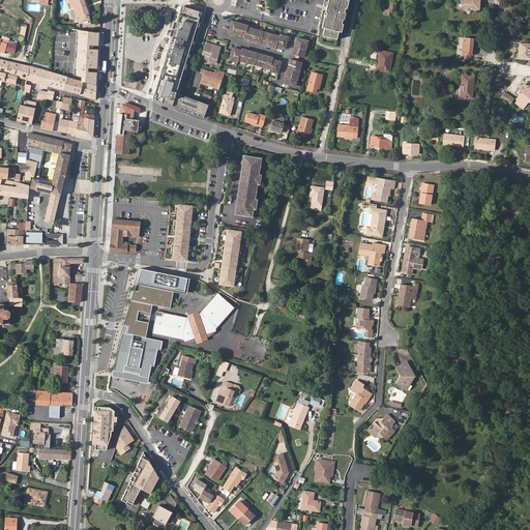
[(68,0),(71,8),(74,7),(77,19),(82,22),(90,21),(88,16),(89,16),(83,0),(68,0)]
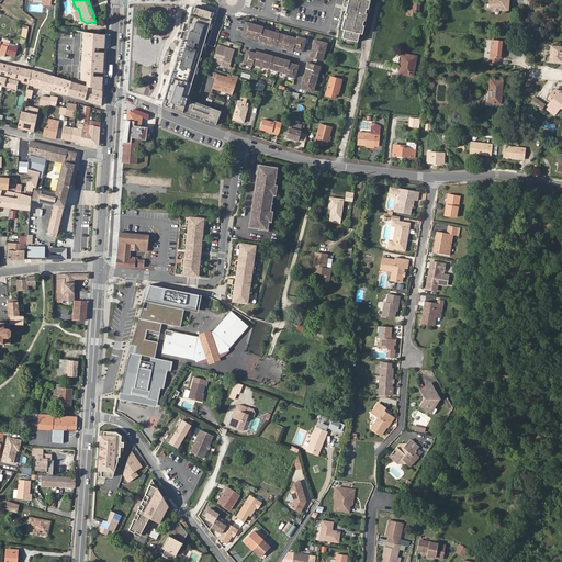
[(347,0),(340,30),(344,30),(341,38),(357,42),(359,34),(362,34),(370,1),(367,0),(347,0)]
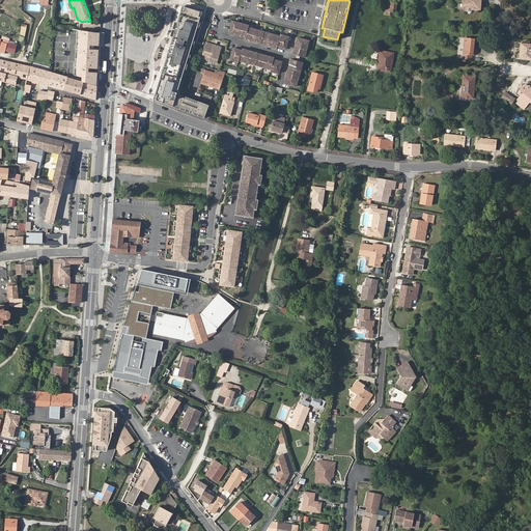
[(393,11),(395,11),(396,2),(386,0),(384,15),(393,16),(393,11)]
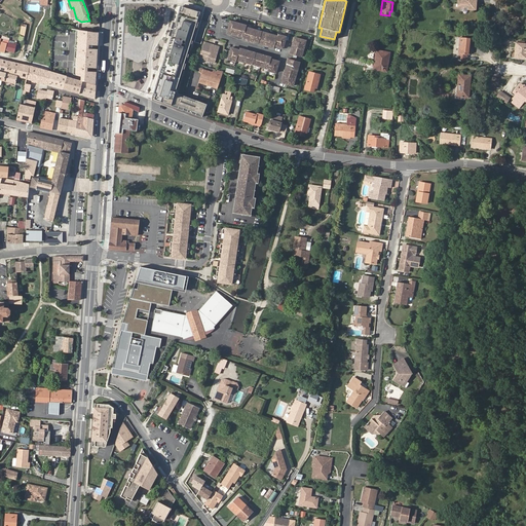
[(201,12),(181,6),(152,99),(174,106),(174,104),(177,105),(181,97),(176,95),(201,12)]
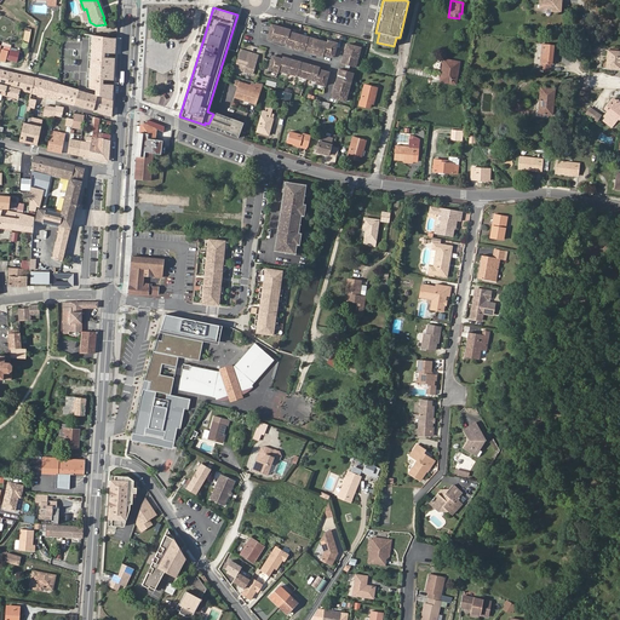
[(292,30),(273,26),(269,39),(275,40),(275,42),(282,45),(282,42),(288,44),(287,46),(293,47),(293,49),(299,51),(300,50),(311,53),(311,55),(319,56),(319,55),(325,57),(325,55),(331,57),(331,58),(334,59),(338,44),(329,41),(328,42),(291,33),(292,30)]
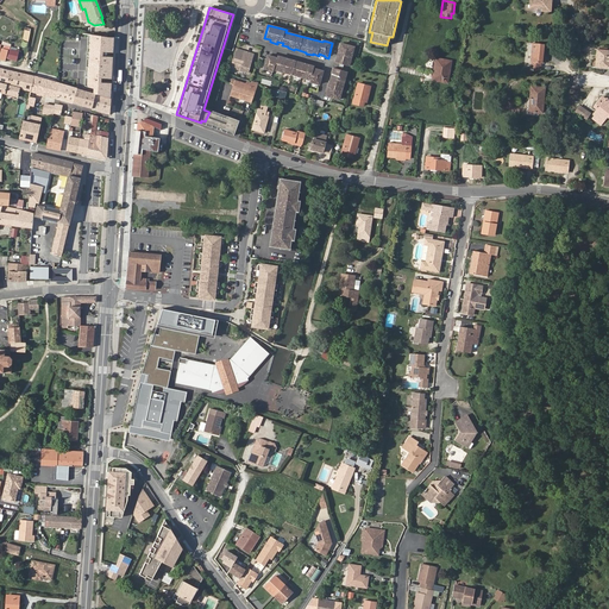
[(25,27),(22,46),(27,48),(31,30),(25,27)]
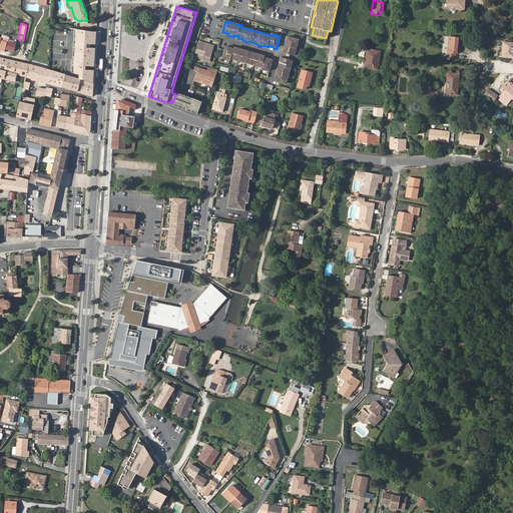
[(68,28),(51,27),(49,64),(65,66),(70,66),(95,67),(98,32),(68,28)]
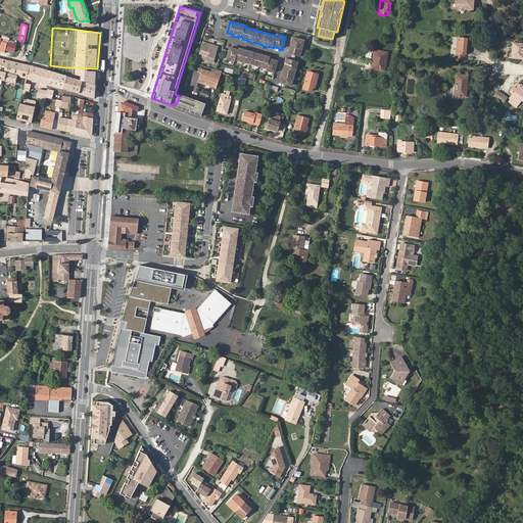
[(303,40),(291,37),(290,40),(291,41),(289,50),(288,50),(287,52),(299,56),(303,40)]
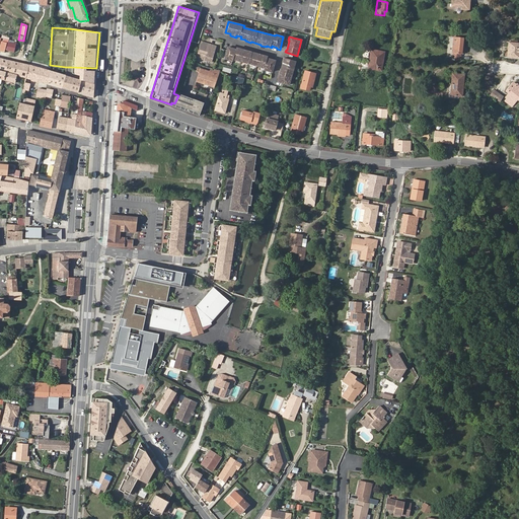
[(461,54),(463,54),(465,38),(453,36),(451,59),(461,60),(461,54)]
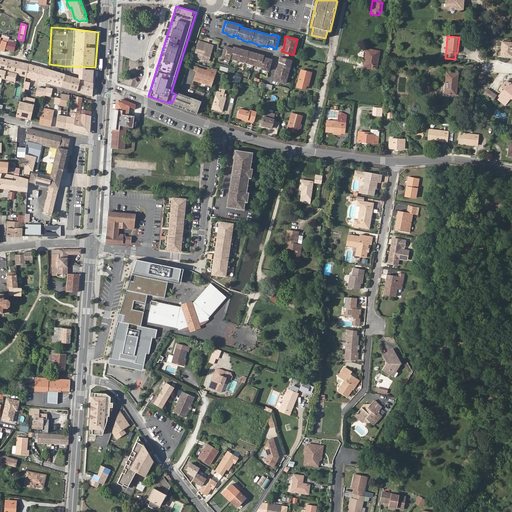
[(8,41),(6,49),(14,51),(15,43),(8,41)]
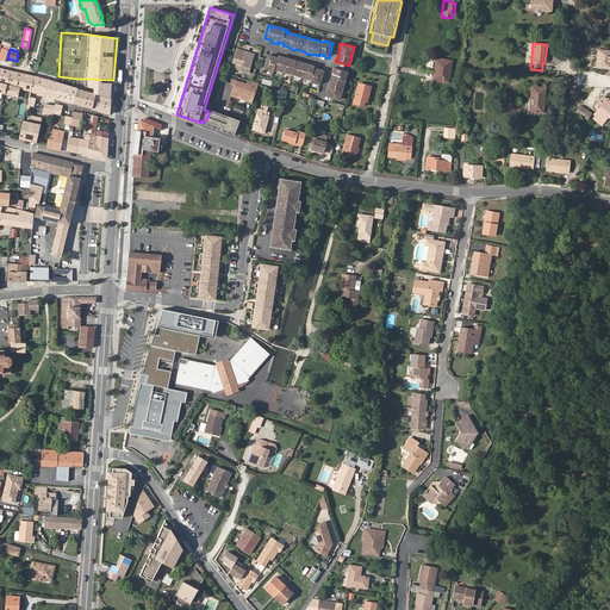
[(254,54),(236,49),(231,68),(249,73),(254,54)]
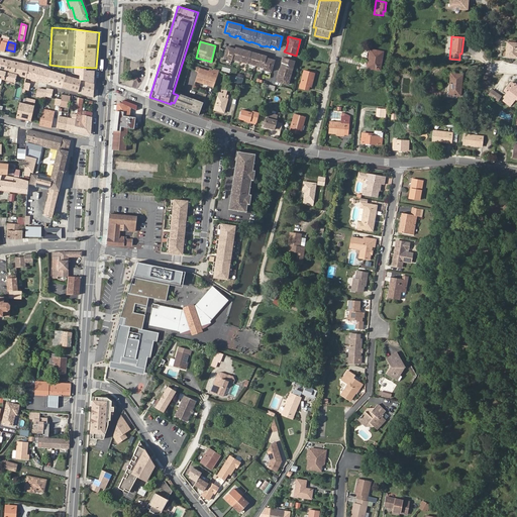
[(505,57),(516,57),(516,42),(507,41),(506,50),(505,57)]
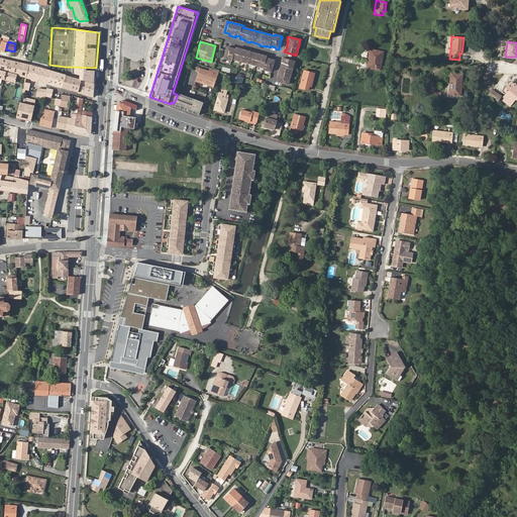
[(227,46),(224,58),(233,60),(233,58),(264,67),(263,69),(272,72),(276,60),(273,59),(272,60),(268,59),(268,57),(262,55),(262,54),(257,53),(256,54),(247,50),(247,49),(241,48),(241,49),(235,47),(235,49),(230,48),(230,47),(227,46)]
